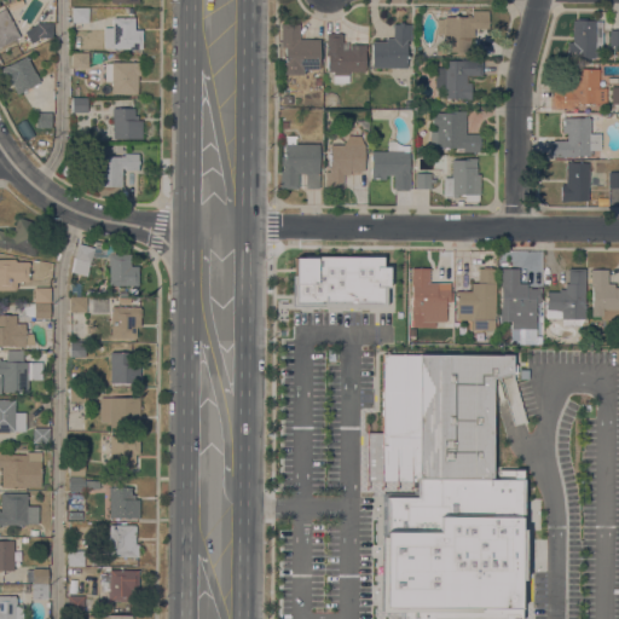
[(0,46),(0,10),(5,7),(19,36),(0,46)]
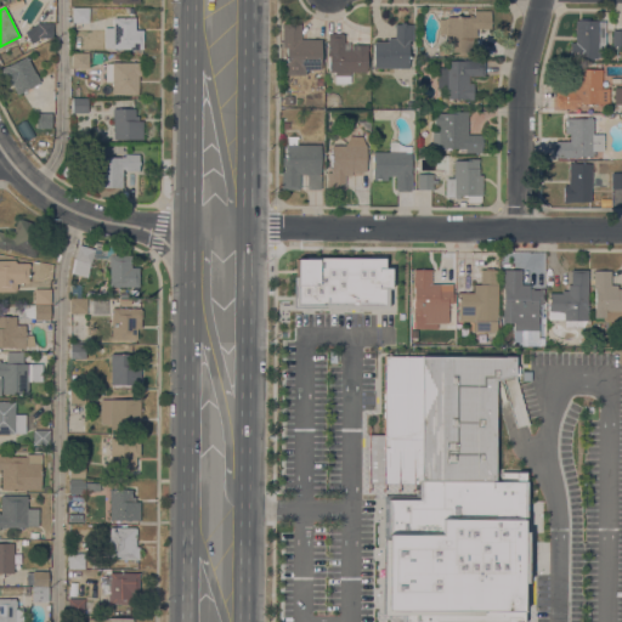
[(89,22),(72,22),(72,9),(89,9),(89,22)]
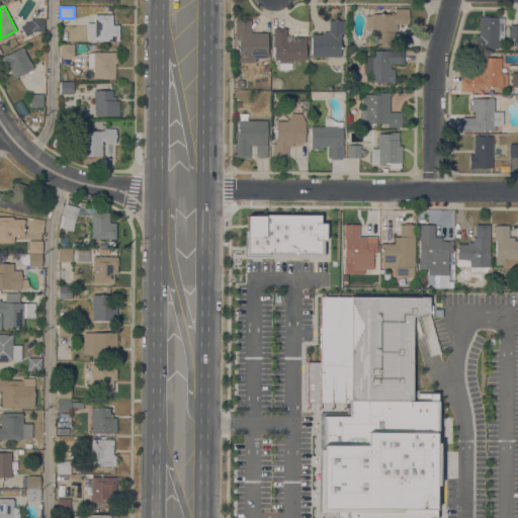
[(395,13),(395,8),(409,8),(408,23),(397,23),(397,31),(394,31),(394,44),(386,42),(386,45),(382,45),(382,42),(371,42),(371,27),(364,27),(365,15),(369,15),(370,15),(371,14),(372,13),(395,13)]
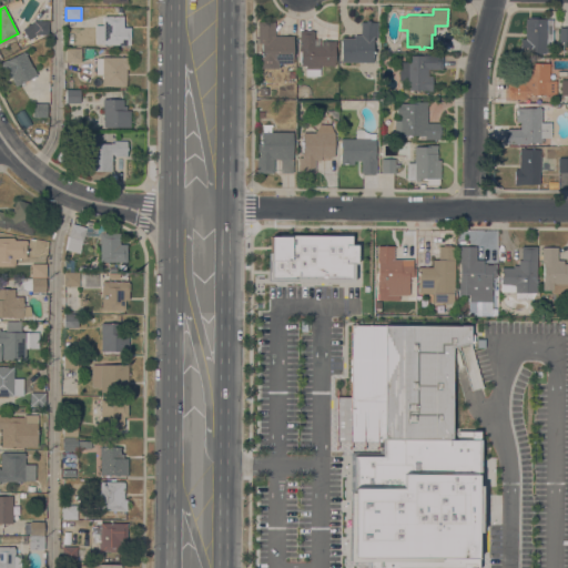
[(130,44),(103,44),(103,43),(94,43),(95,24),(102,24),(102,17),(103,17),(103,16),(123,16),(123,27),(131,27),(130,44)]
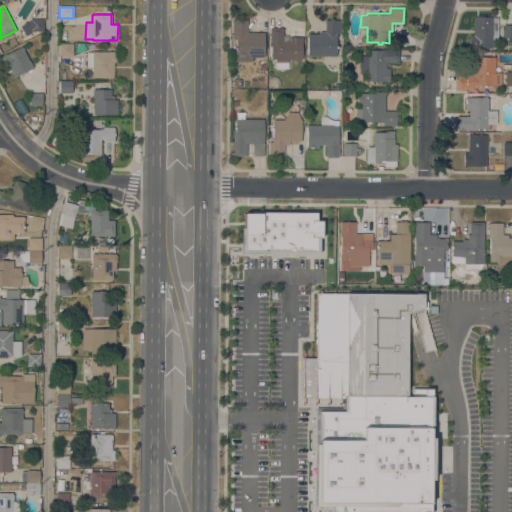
[(492,17),(498,17),(497,40),(491,40),(491,48),(473,47),(473,48),(469,48),(469,35),(473,35),(473,16),(492,17)]
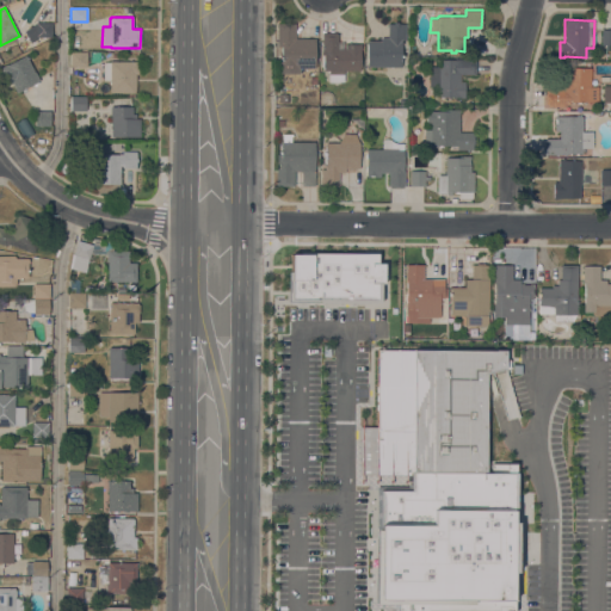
[(36,37),(36,22),(51,22),(51,37),(37,37),(36,37)]
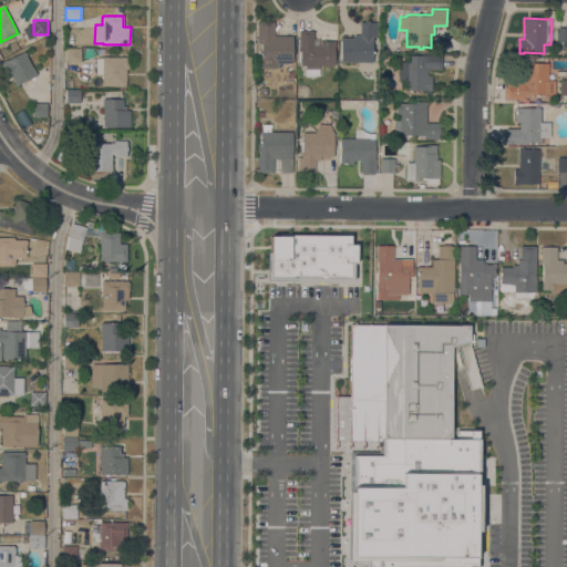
[(353,38),(353,34),(360,34),(360,21),(364,21),(364,20),(369,20),(369,21),(377,22),(377,37),(372,37),(372,39),(374,39),(373,41),(372,41),(372,66),(359,66),(359,62),(340,61),(341,38),(353,38)]
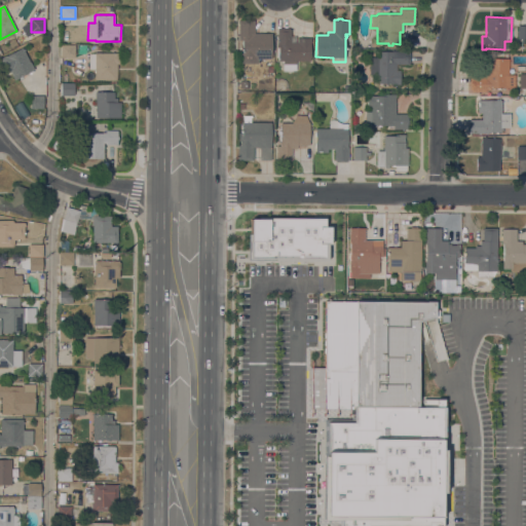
[(271,33),(271,59),(258,59),(258,63),(238,63),(238,52),(242,52),(242,39),(238,39),(238,23),(238,20),(254,20),(254,33),(271,33)]
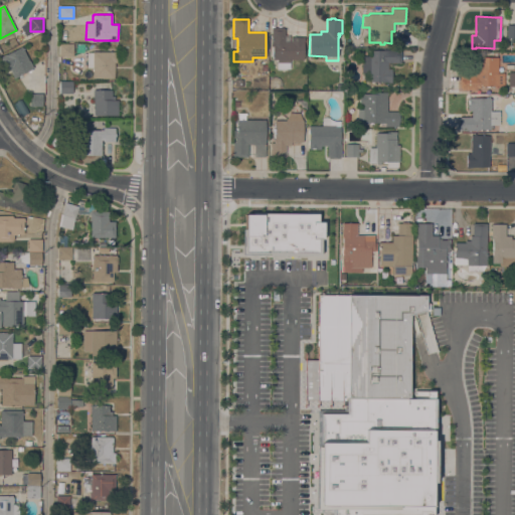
[(514,37),(514,24),(506,24),(506,37),(514,37)]
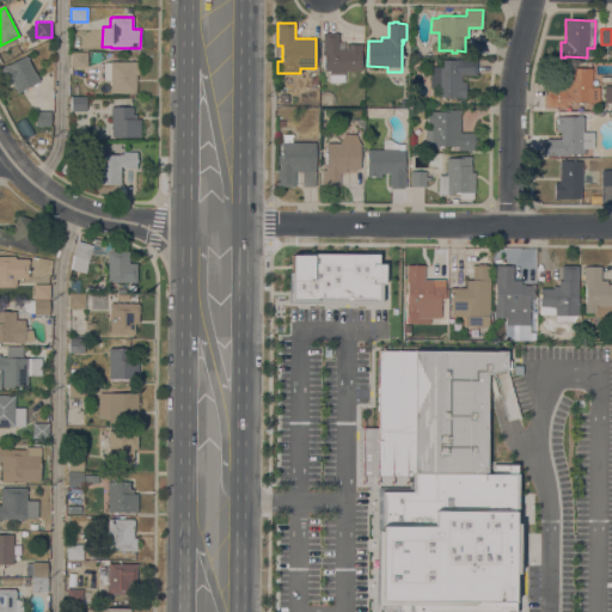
[(324,50),(323,50),(323,32),(338,34),(338,48),(346,48),(346,43),(360,43),(362,43),(361,49),(361,57),(362,57),(362,71),(344,71),(344,83),(329,83),(329,71),(324,71),(324,50)]
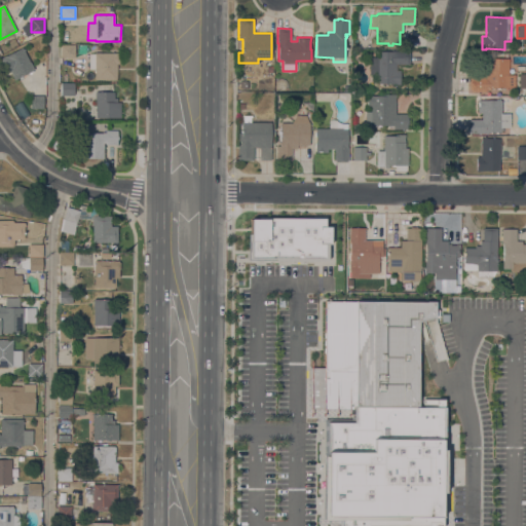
[(75,57),(61,57),(61,45),(75,45),(75,57)]
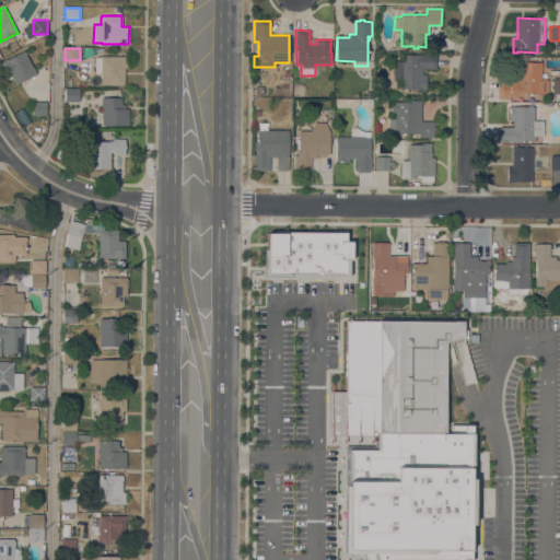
[(32,66),(33,66),(36,73),(31,77),(32,79),(28,80),(27,78),(26,79),(26,80),(24,81),(24,80),(15,84),(10,76),(8,77),(0,61),(6,58),(6,59),(23,50),(32,66)]
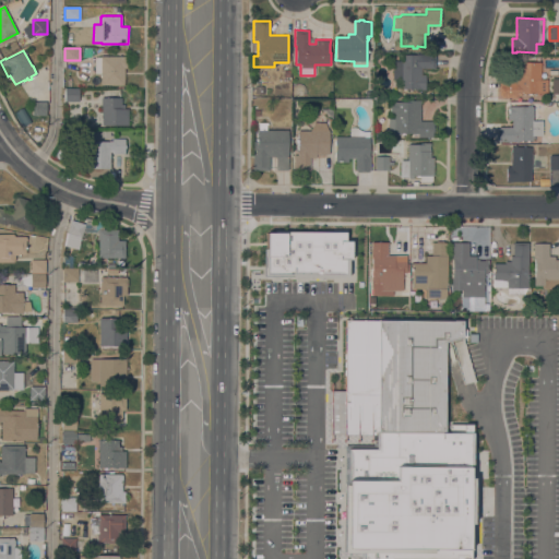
[(393,60),(401,60),(402,54),(421,55),(421,56),(428,56),(428,54),(436,55),(435,68),(421,68),(421,74),(425,74),(425,81),(426,81),(426,90),(420,90),(420,88),(401,88),(401,79),(392,79),(393,60)]
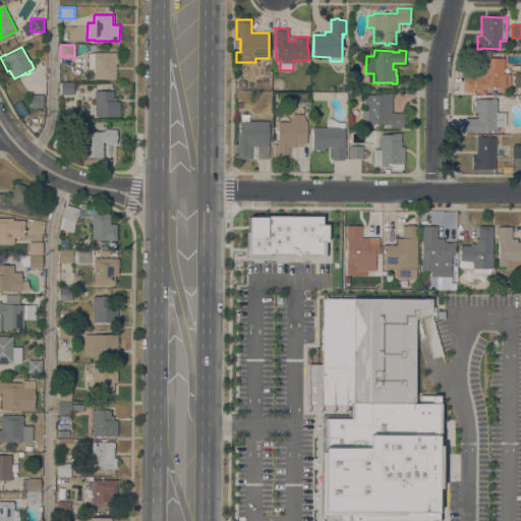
[(118,52),(118,62),(116,62),(115,77),(115,78),(94,78),(94,68),(88,68),(88,53),(94,53),(94,52),(118,52)]
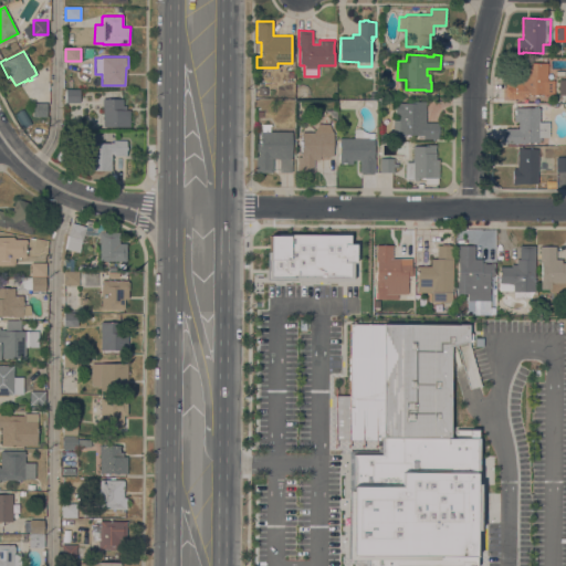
[(547,62),(547,80),(554,80),(554,94),(527,94),(527,96),(522,96),(522,98),(507,97),(507,96),(505,96),(505,82),(520,82),(520,75),(523,75),(523,62),(547,62)]
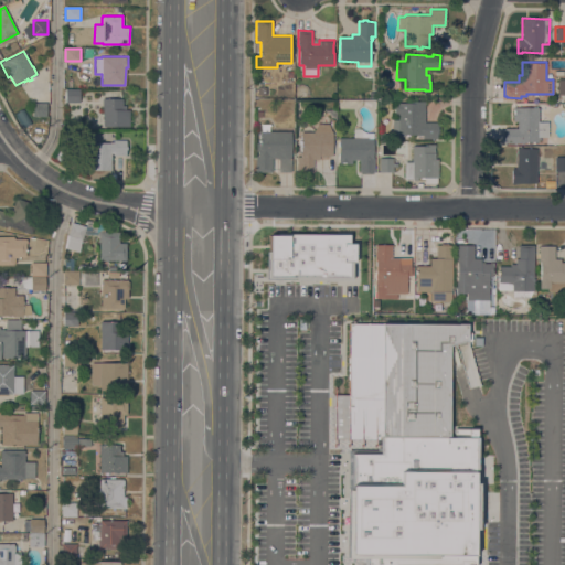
[(80,89),(80,103),(65,103),(66,89),(80,89)]
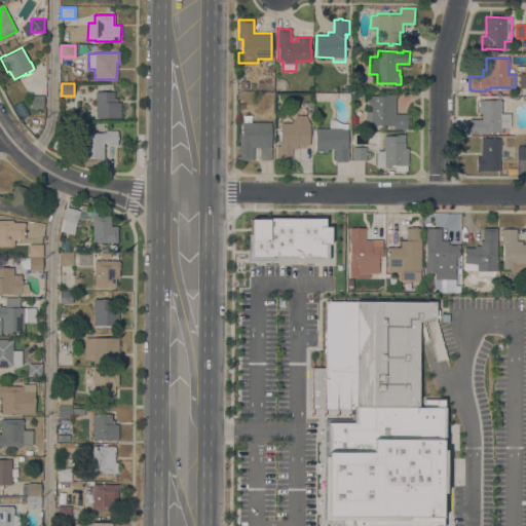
[(114,91),(114,98),(117,98),(117,102),(120,102),(120,117),(96,117),(96,100),(95,100),(95,91),(114,91)]
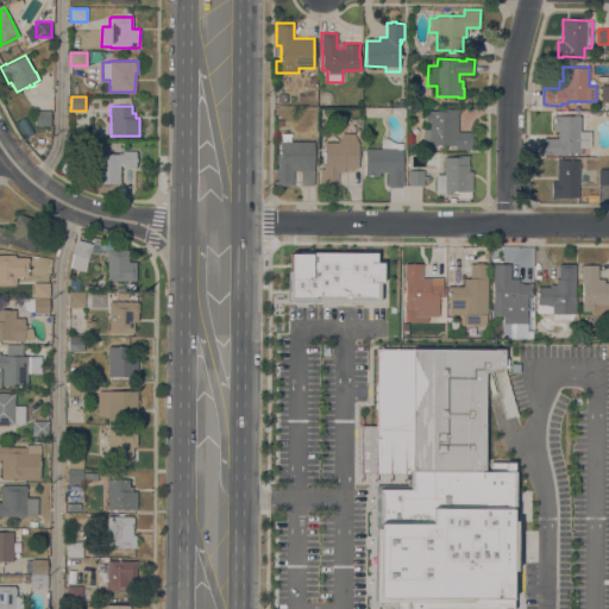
[(458,131),(472,131),(472,143),(471,143),(471,149),(450,149),(450,144),(424,144),(424,129),(429,129),(429,121),(425,121),(425,108),(458,108),(458,131)]
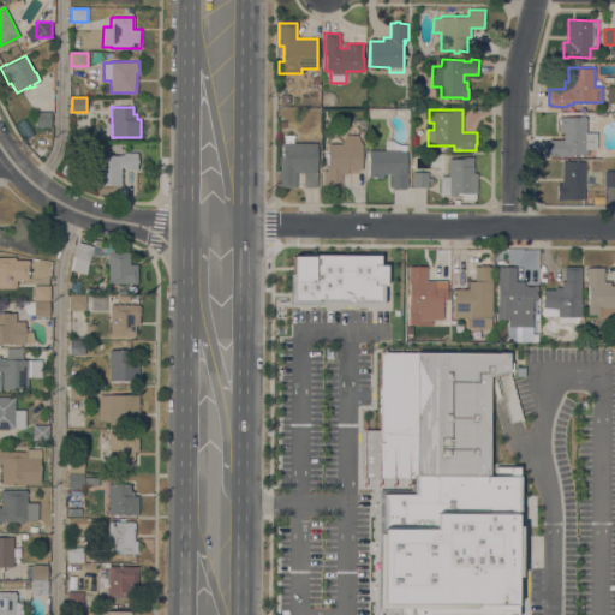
[(51,111),(51,126),(36,126),(36,112),(51,111)]
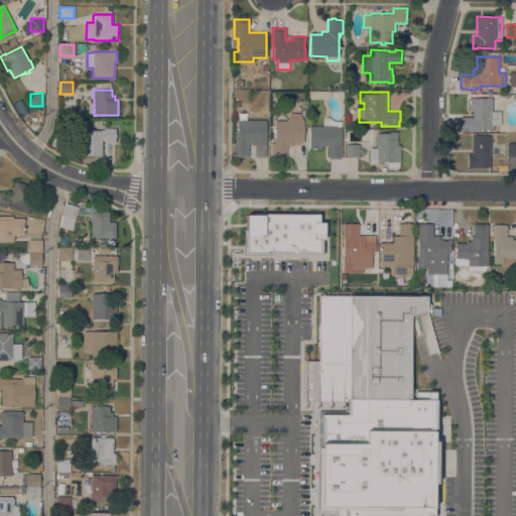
[(492,98),(492,111),(501,111),(500,125),(492,125),(492,130),(479,130),(479,131),(475,131),(476,129),(474,129),(474,130),(461,130),(461,127),(460,127),(460,119),(461,119),(461,117),(472,117),(472,110),(468,110),(468,104),(470,104),(470,100),(468,100),(468,98),(492,98)]
